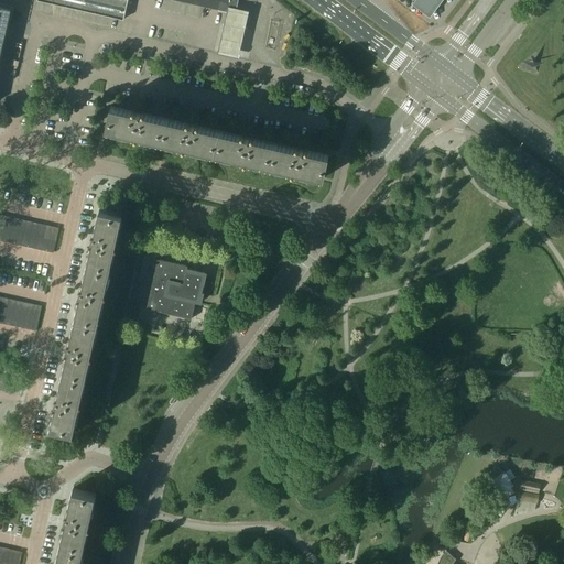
[(182,0),(228,11),(236,13),(237,7),(238,0),(40,0),(123,19),(128,0),(182,0)]
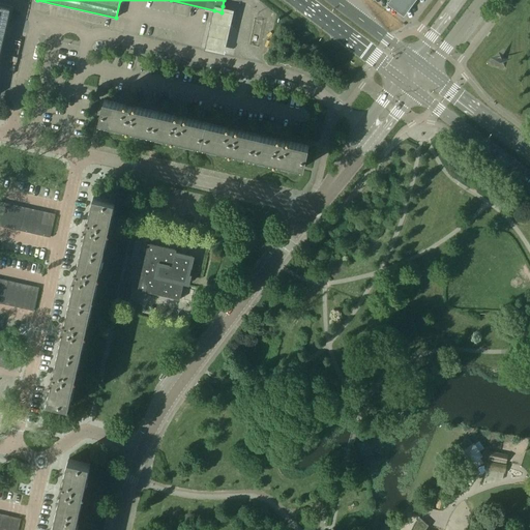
[(390,0),(391,0),(390,2),(404,11),(412,0),(390,0)]
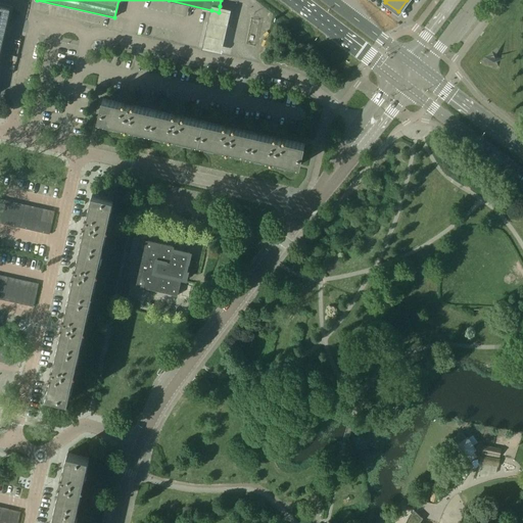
[(0,50),(9,9),(0,6),(0,50)]
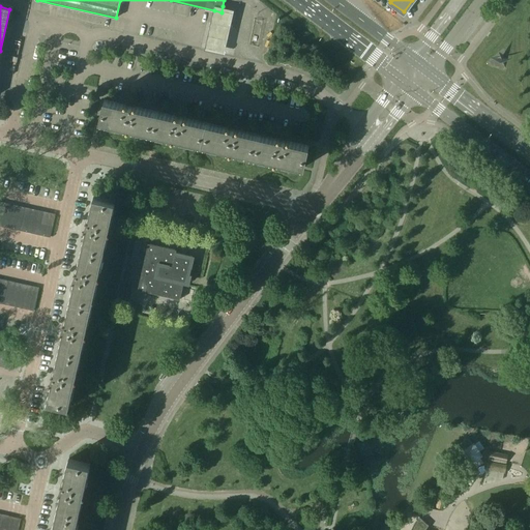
[(235,9),(223,6),(222,12),(214,10),(213,17),(210,30),(208,42),(206,50),(226,54),(227,47),(230,34),(233,21),(235,9)]
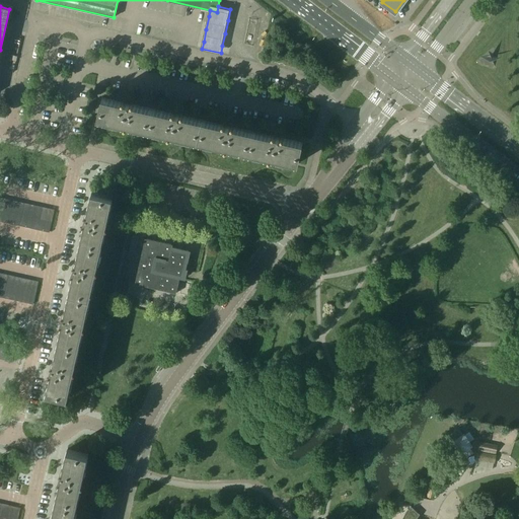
[(489,96),(501,94),(499,79),(487,81),(489,96)]
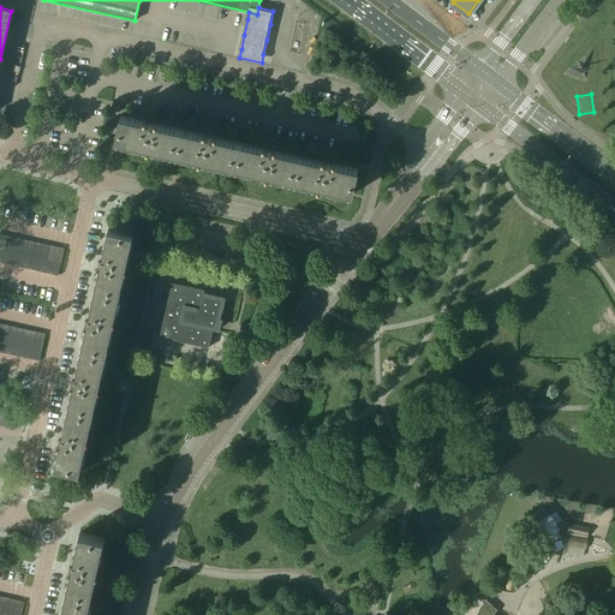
[(177,154),(183,130),(143,120),(121,115),(115,141),(177,154)]
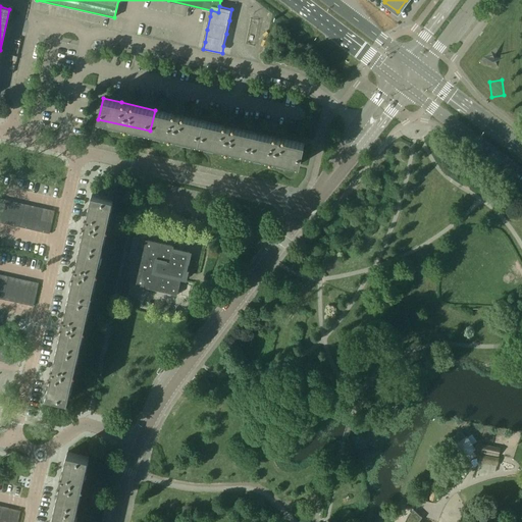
[(199,142),(204,120),(170,113),(155,110),(150,131),(199,142)]
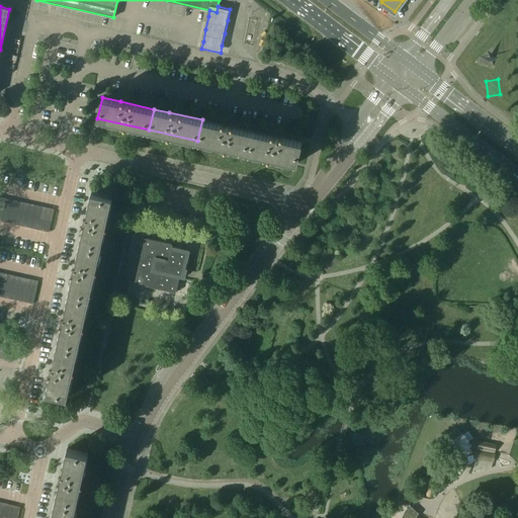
[(250,153),(255,132),(220,123),(202,119),(197,141),(250,153)]
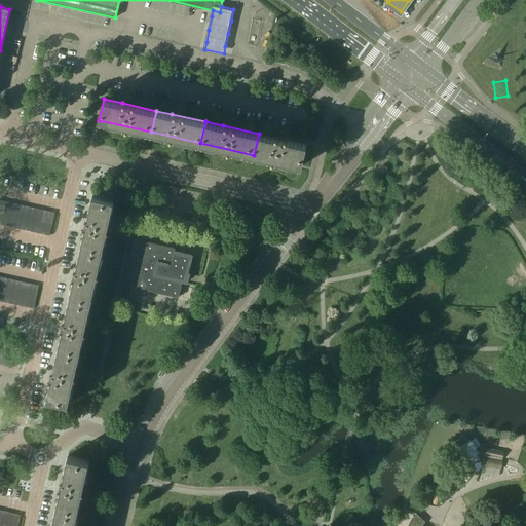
[(302,165),(307,145),(273,137),(259,134),(254,155),(302,165)]
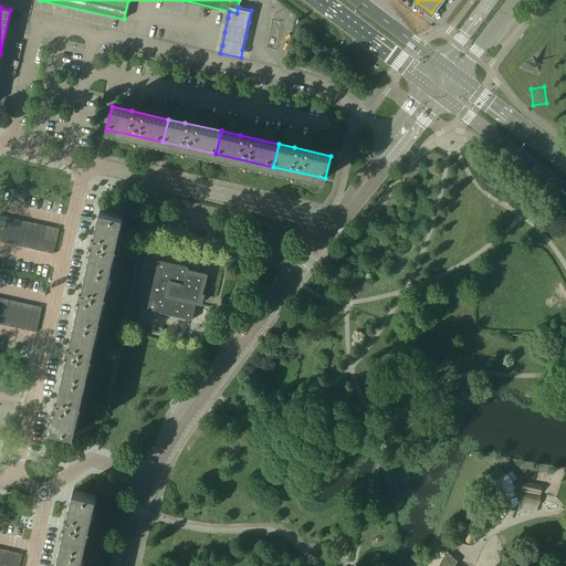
[(111,270),(123,216),(101,210),(92,245),(87,265),(111,270)]
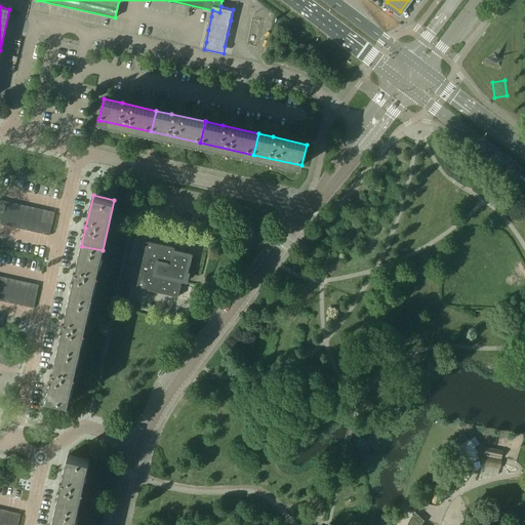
[(10,214),(12,203),(7,201),(4,212),(10,214)]
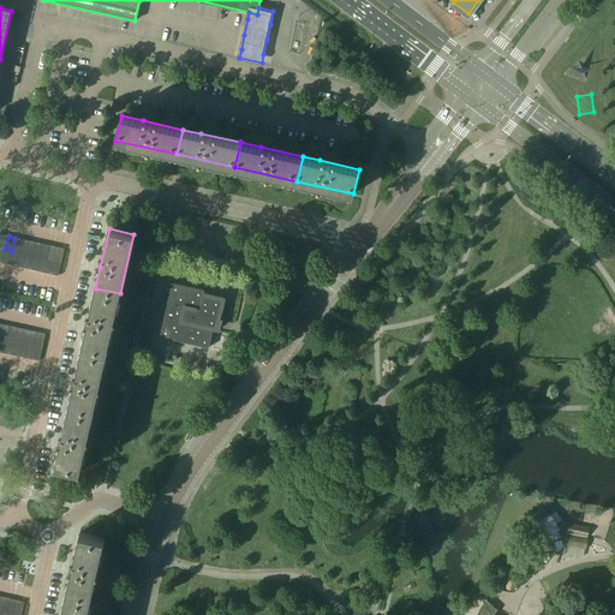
[(19,252),(22,239),(15,238),(12,251),(19,252)]
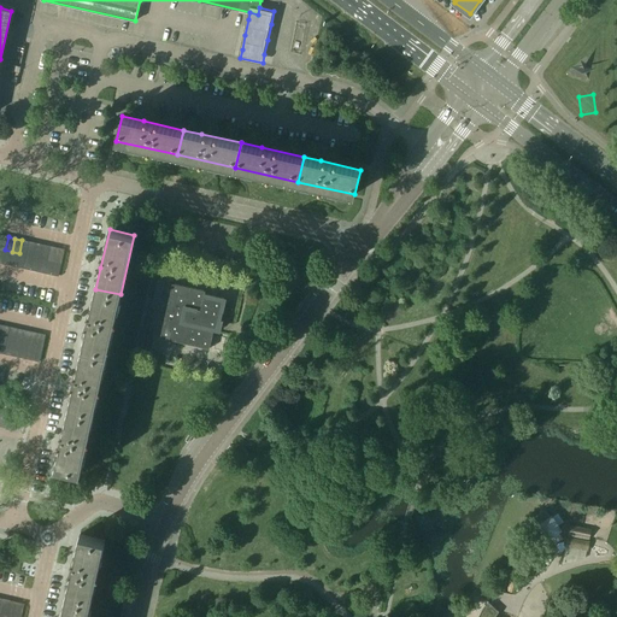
[(27,254),(29,241),(22,240),(19,253),(27,254)]
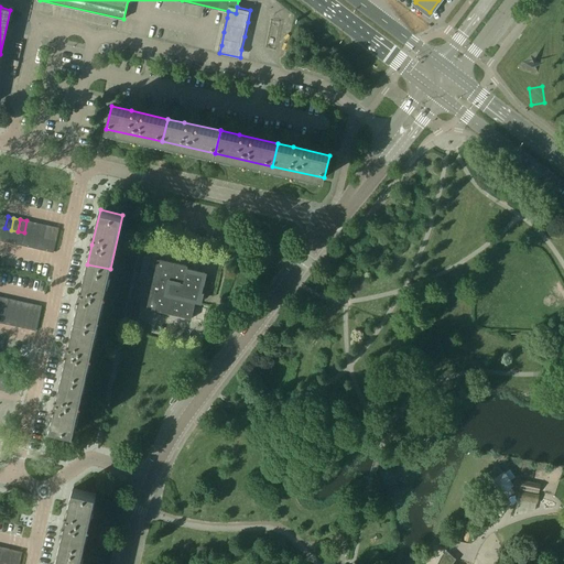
[(31,235),(33,223),(26,220),(24,232),(31,235)]
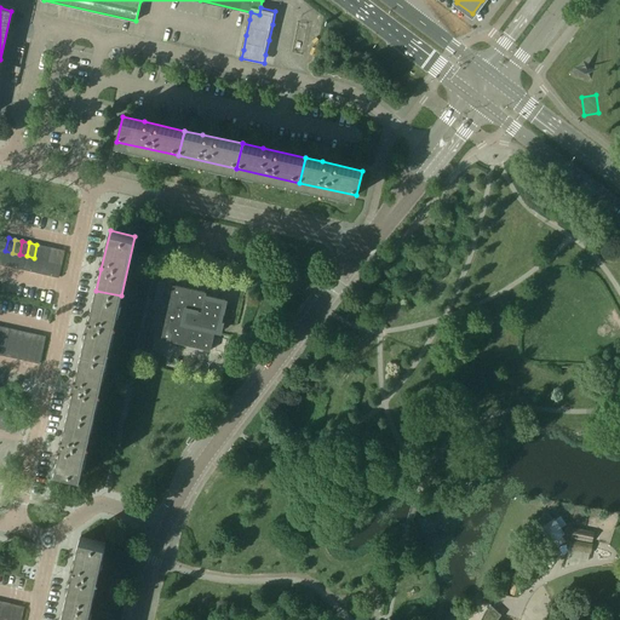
[(40,259),(44,246),(36,245),(34,258),(40,259)]
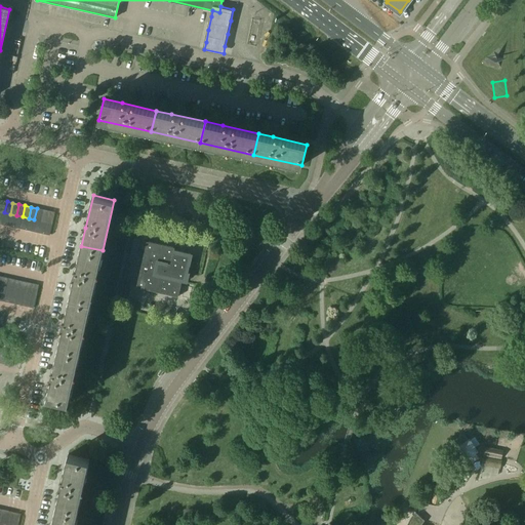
[(41,220),(43,209),(37,208),(34,219),(41,220)]
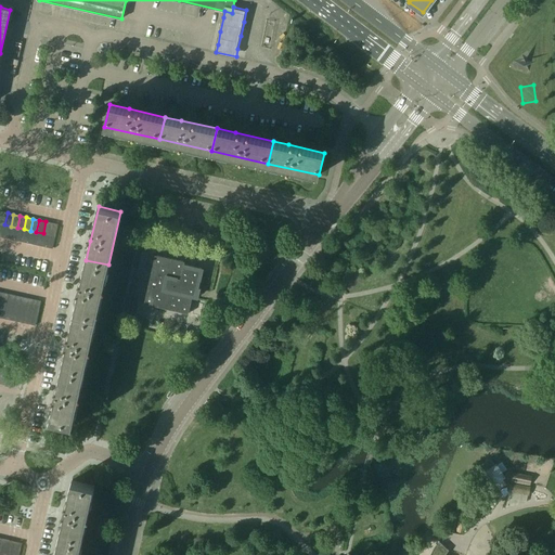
[(49,234),(52,223),(46,221),(43,233),(49,234)]
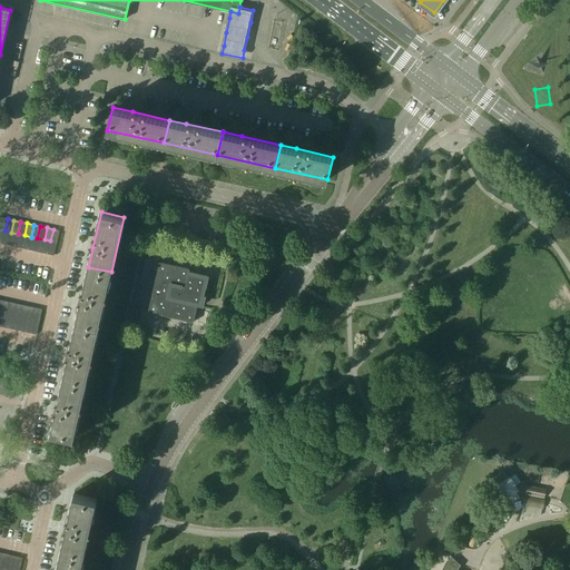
[(57,243),(60,231),(53,229),(50,241),(57,243)]
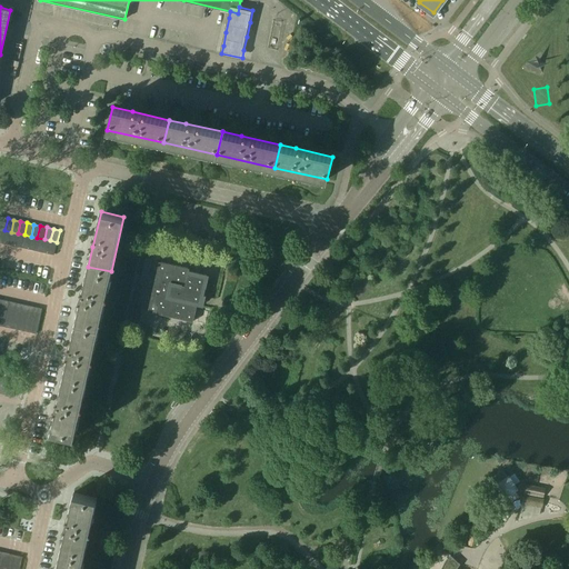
[(9,245),(11,232),(5,230),(2,243),(9,245)]
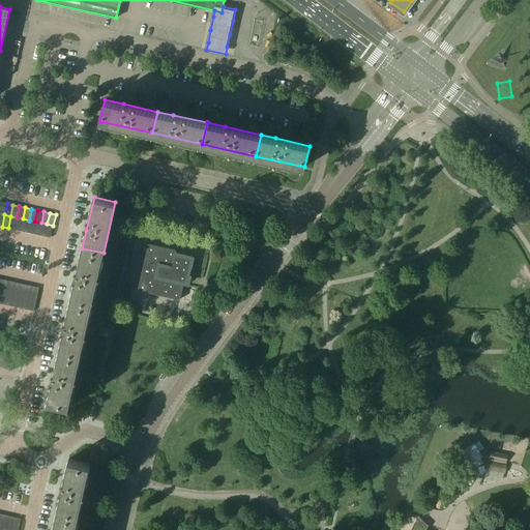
[(13,229),(17,217),(10,216),(8,228),(13,229)]
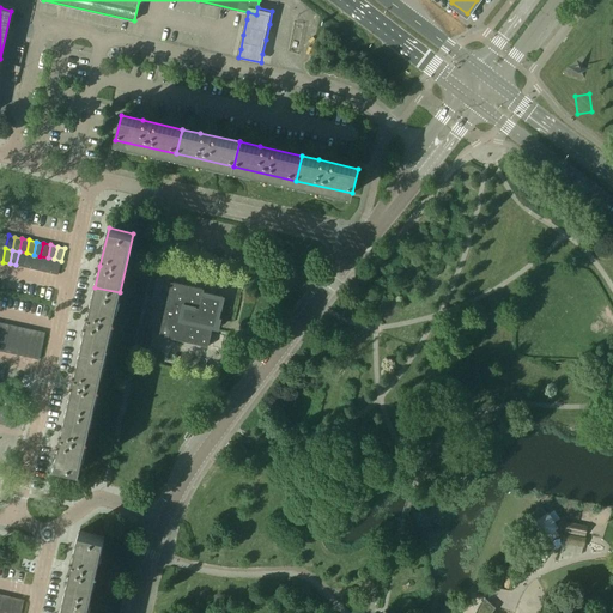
[(23,267),(26,253),(19,252),(16,265),(23,267)]
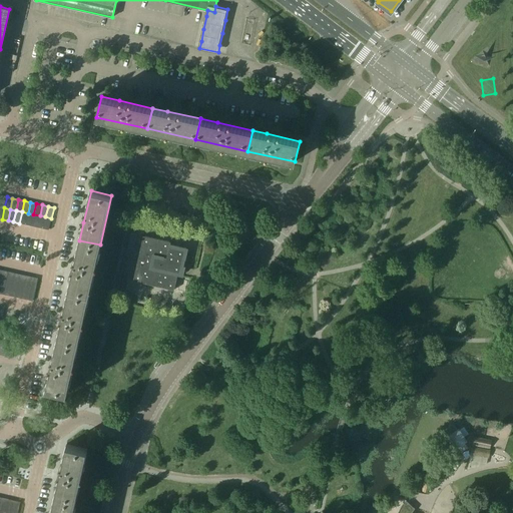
[(25,224),(28,213),(22,211),(19,223),(25,224)]
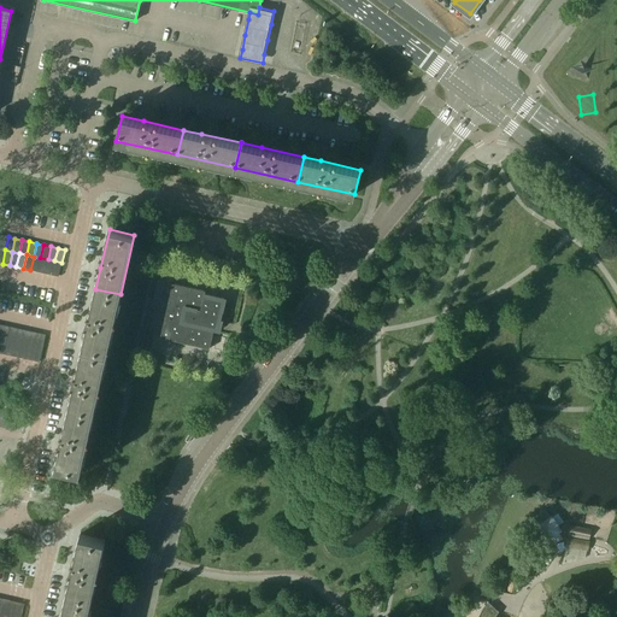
[(37,271),(40,258),(34,257),(30,270),(37,271)]
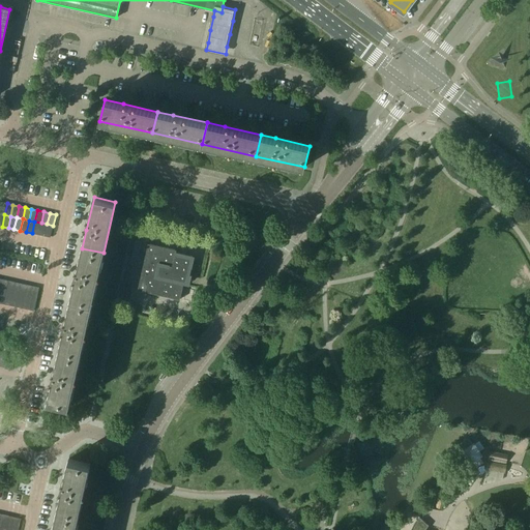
[(38,234),(41,223),(34,222),(32,233),(38,234)]
